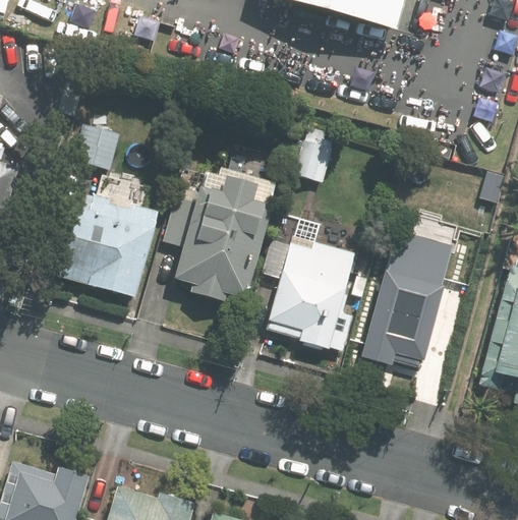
[(287,0),(395,29),(402,0),(287,0)]
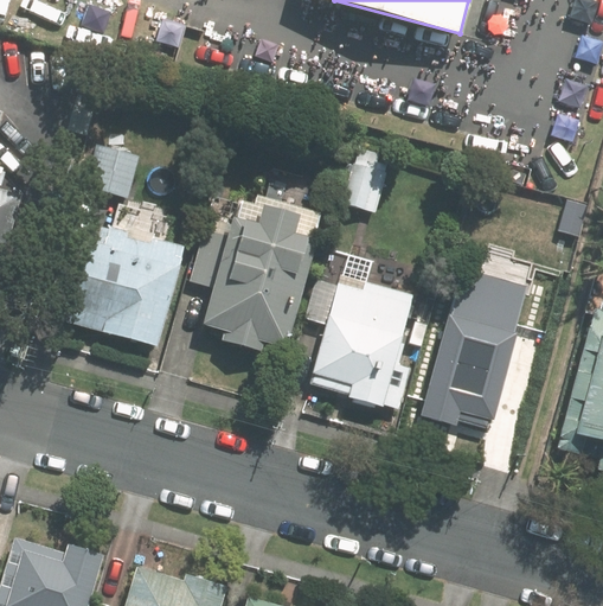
[(142,155),(101,144),(89,186),(130,198),(142,155)]
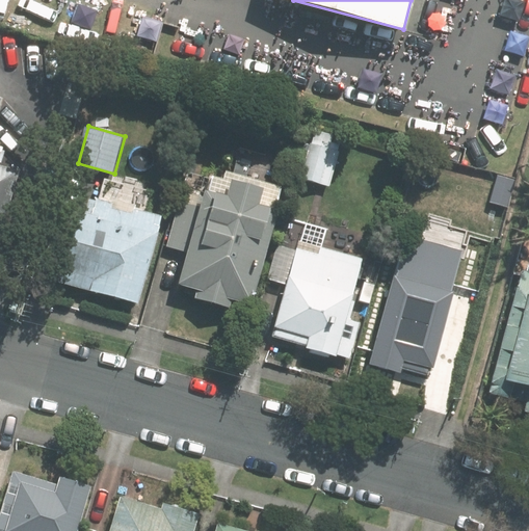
[(338,156),(320,151),(311,180),(329,186),(338,156)]
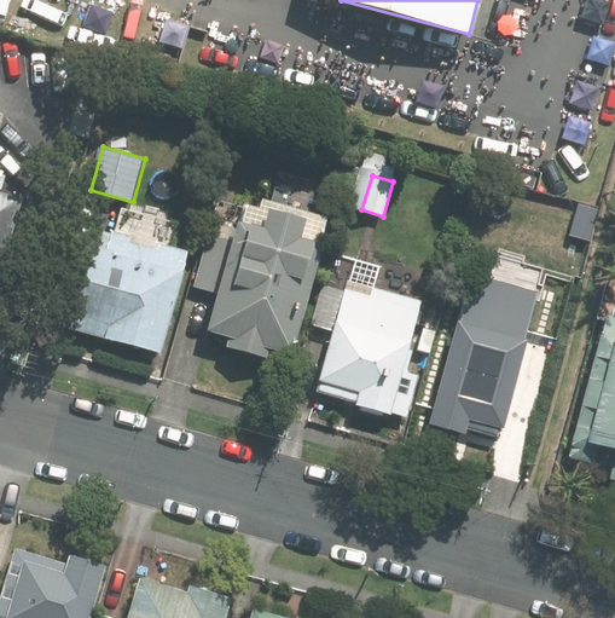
[(0,276),(22,197),(0,191),(0,276)]
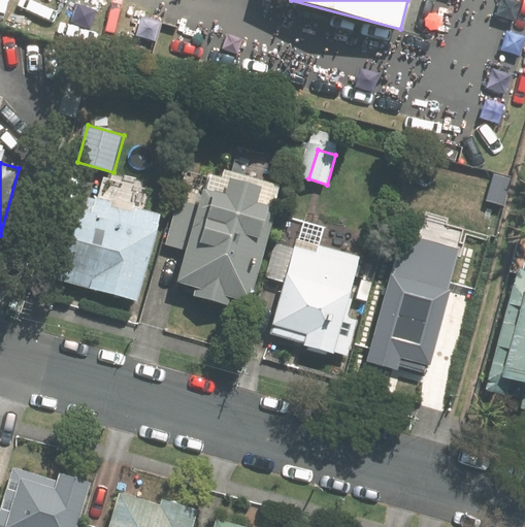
[(224,194),(183,183),(167,244),(184,249),(175,283),(195,287),(193,295),(229,304),(230,298),(250,302),(274,207),(254,202),(258,187),(228,178),(224,194)]
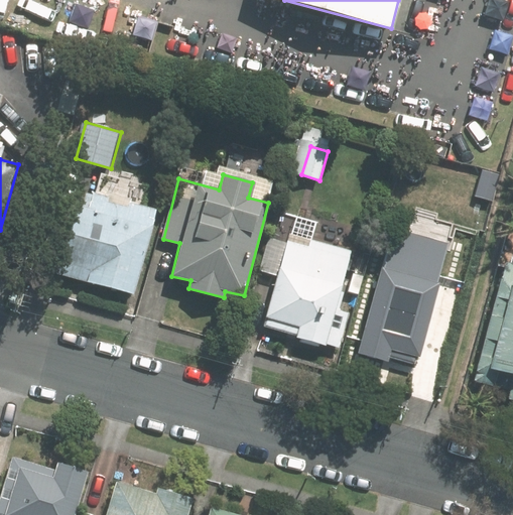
[(482,186),(455,180),(450,198),(478,205),(482,186)]
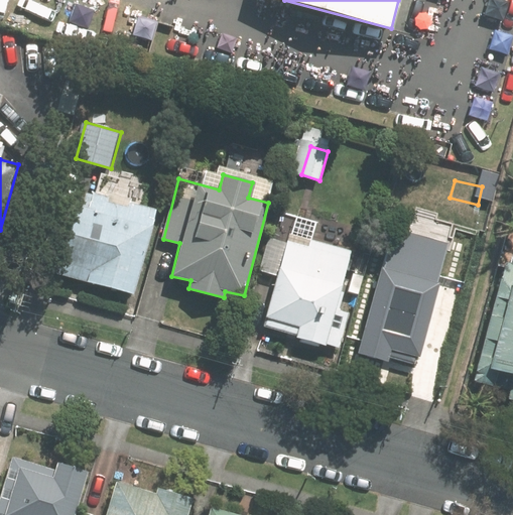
[(88,207),(74,204),(55,273),(133,293),(155,208),(92,191),(88,207)]
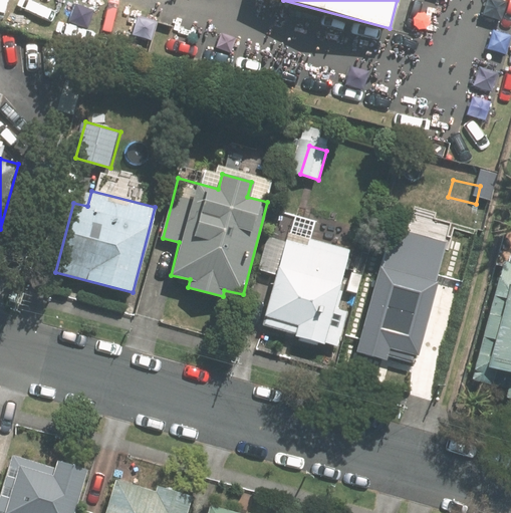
[(315,221),(275,210),(258,268),(277,273),(263,321),(297,331),(296,335),(324,343),(350,249),(311,238),(315,221)]
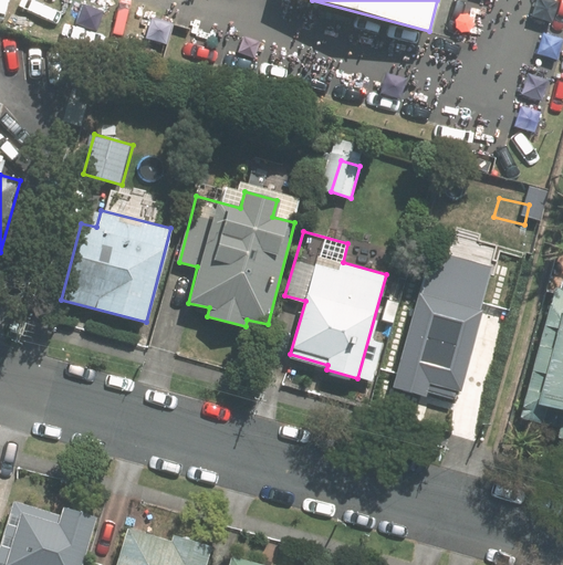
[(562,286),(556,285),(520,415),(562,426),(559,439),(562,440),(562,286)]
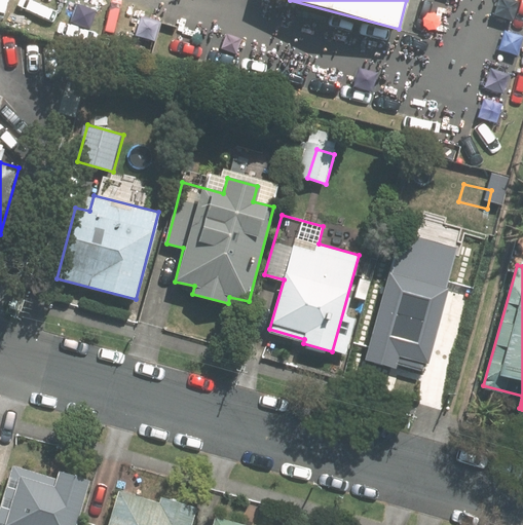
[(444,301),(385,285),(365,360),(423,376),(444,301)]
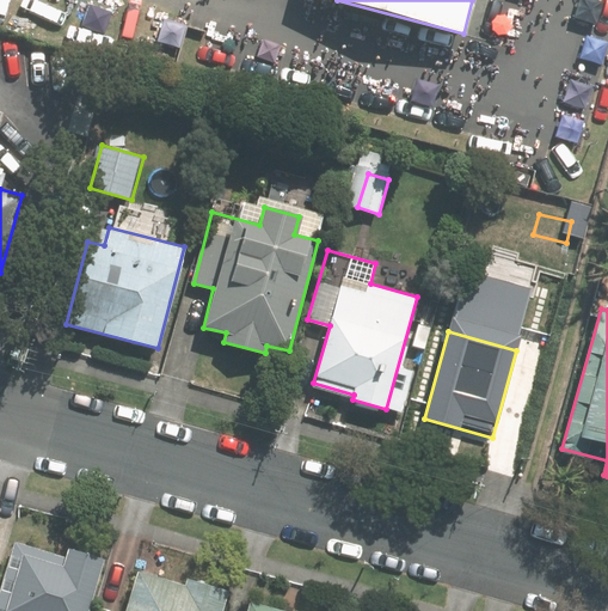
[(16,541),(0,591),(0,610),(88,610),(105,558),(69,548),(67,556),(16,541)]
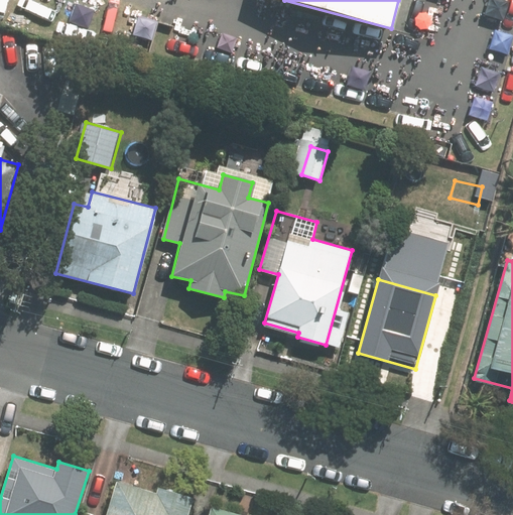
[(186,514),(193,497),(158,487),(156,493),(117,481),(106,514),(186,514)]
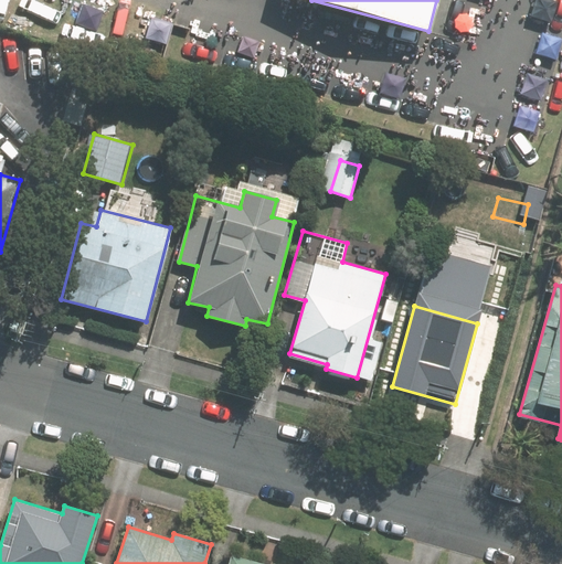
[(268,563),(228,553),(224,563),(268,563)]
